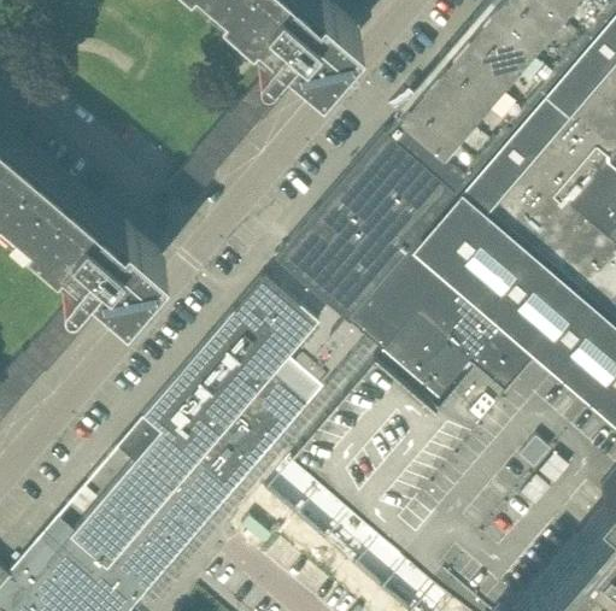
[(314,0),(227,0),(269,36),(258,50),(258,51),(257,51),(257,52),(257,53),(257,54),(257,56),(257,57),(257,58),(258,59),(259,60),(259,62),(260,62),(262,62),(263,63),(264,63),(265,63),(267,62),(268,62),(269,62),(269,60),(270,60),(270,59),(281,47),(320,80),(361,33),(323,0),(320,0),(317,4),(314,0)]
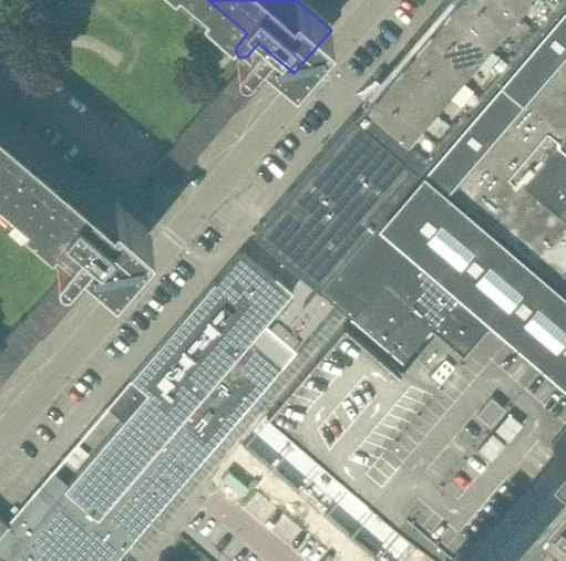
[(527,59),(526,52),(465,0),(452,0),(420,37),(492,99),(500,91),(498,84),(513,68),(520,66),(527,59)]
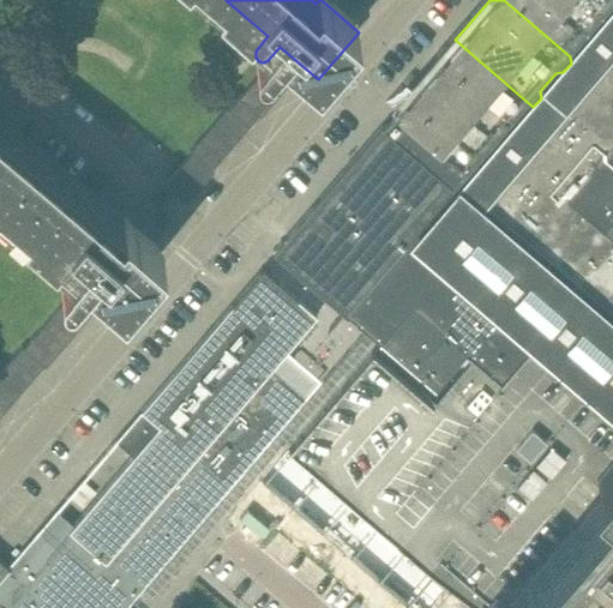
[(601,28),(600,22),(575,0),(504,0),(570,56),(571,55),(577,55),(601,28)]
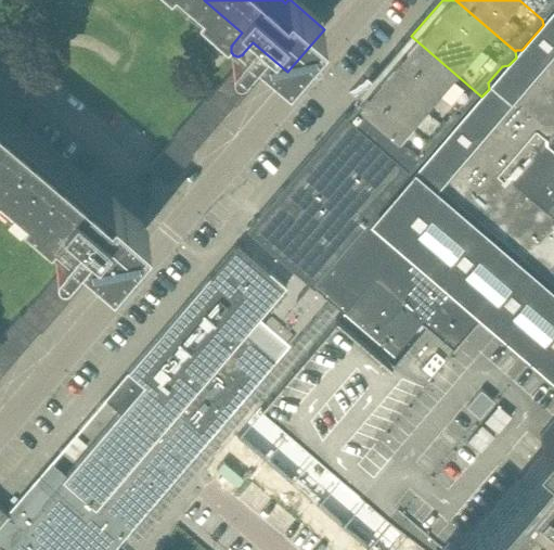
[(553,1),(552,0),(519,0),(542,20),(543,18),(550,17),(553,12),(553,1)]
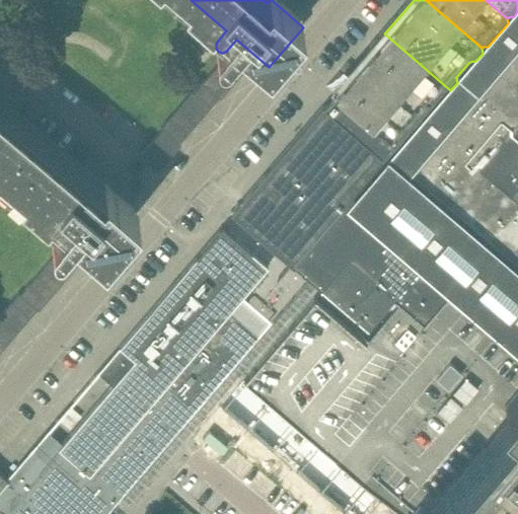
[(517,11),(514,16),(508,17),(507,18),(508,23),(488,47),(483,47),(482,48),(483,54),(475,61),(469,62),(456,77),(457,83),(450,90),(444,91),(432,105),(431,106),(432,113),(423,113),(398,150),(393,150),(393,151),(393,157),(374,179),(296,270),(304,277),(313,285),(339,255),(377,253),(380,248),(389,248),(404,262),(411,261),(418,268),(419,274),(420,274),(425,274),(433,281),(434,286),(445,296),(517,358),(517,11)]
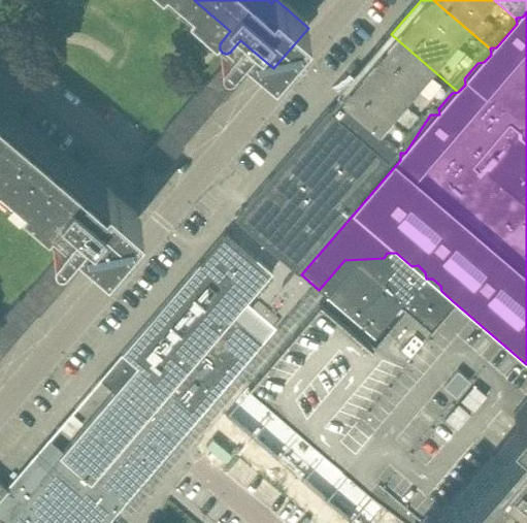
[(452,93),(458,92),(391,34),(375,53),(381,57),(439,107),(452,93)]
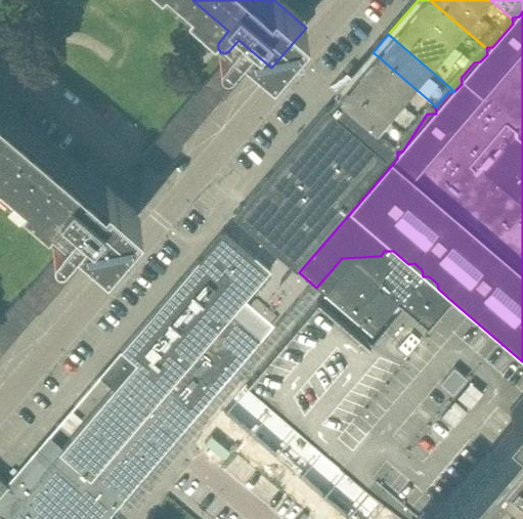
[(236,51),(229,60),(247,77),(255,67),(236,51)]
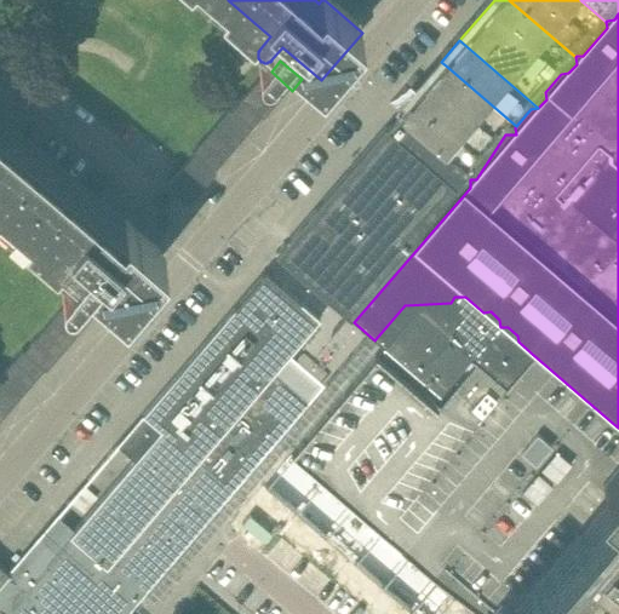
[(447,67),(401,120),(470,181),(470,179),(476,179),(505,135),(516,135),(515,127),(516,126),(447,67)]
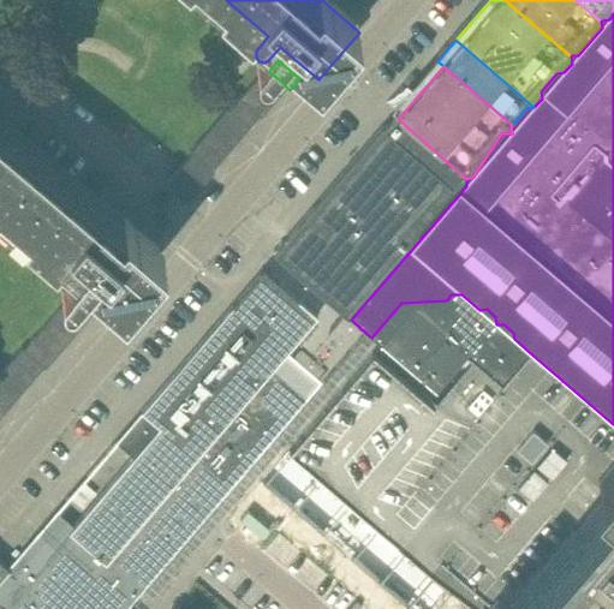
[(269,71),(266,75),(260,82),(281,101),(290,90),(269,71)]
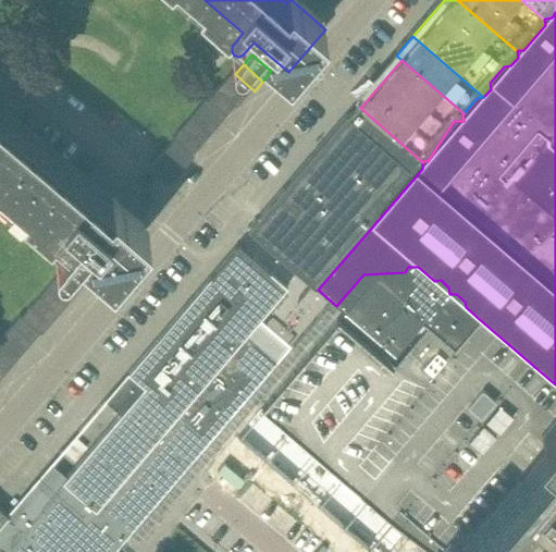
[(235,74),(226,84),(246,101),(255,92),(235,74)]
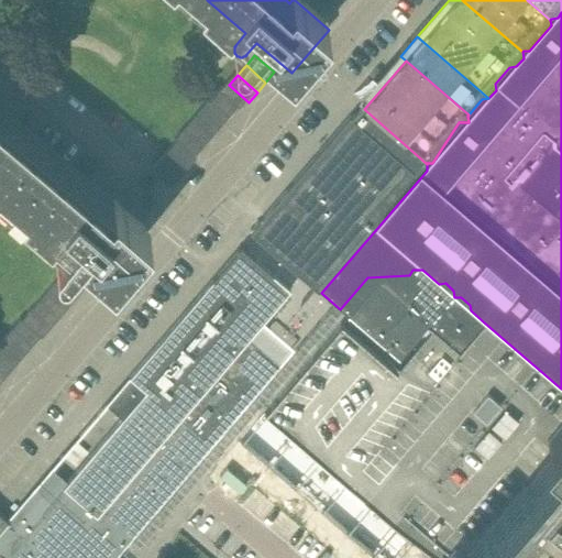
[(249,102),(229,85),(220,95),(239,111),(240,112),(249,102)]
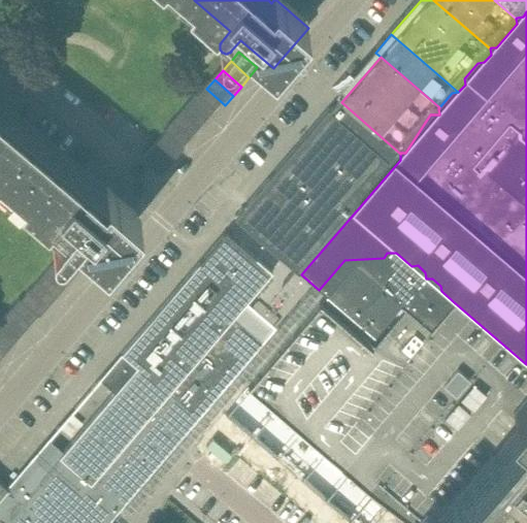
[(205,88),(197,97),(216,113),(224,104),(206,89),(205,88)]
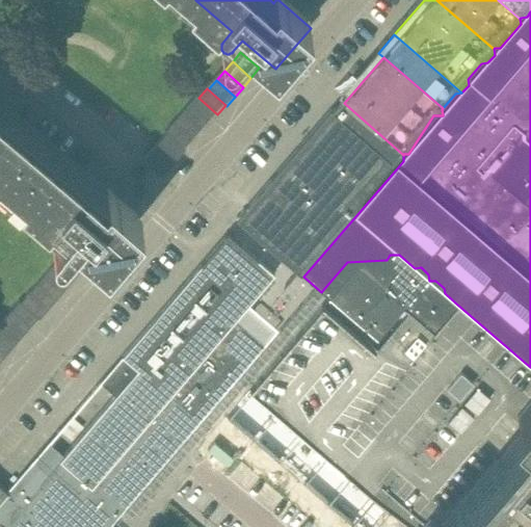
[(217,114),(198,98),(190,107),(209,124),(217,114)]
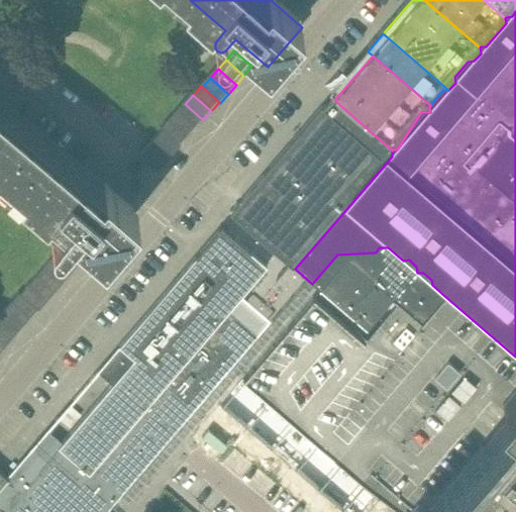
[(322,111),(310,125),(373,179),(392,157),(392,150),(334,100),(324,112),(322,111)]
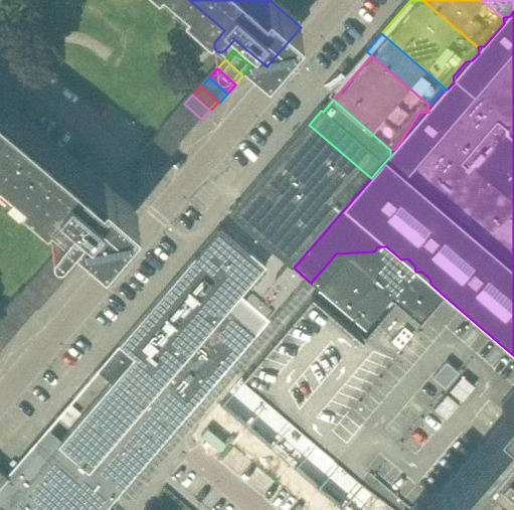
[(184,104),(176,113),(194,129),(202,120),(184,104)]
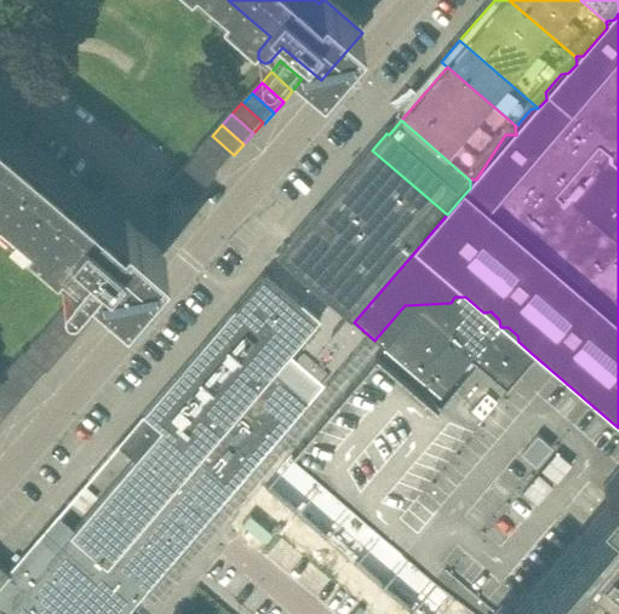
[(0,201),(74,265),(63,279),(62,280),(62,281),(62,282),(62,283),(62,285),(62,286),(62,287),(63,288),(63,290),(64,290),(66,291),(67,291),(68,292),(69,292),(70,292),(70,291),(72,291),(73,291),(74,291),(74,290),(75,288),(86,276),(113,299),(119,304),(125,309),(166,262),(161,257),(127,228),(122,233),(0,126),(0,201)]
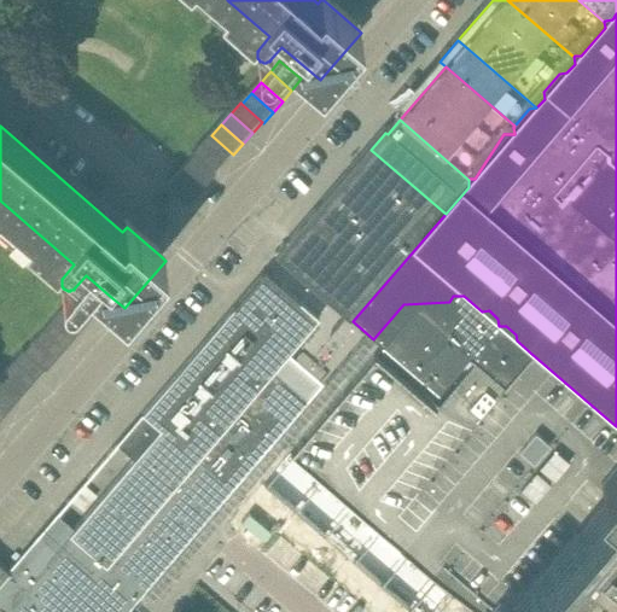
[(233,155),(211,135),(203,146),(225,165),(233,155)]
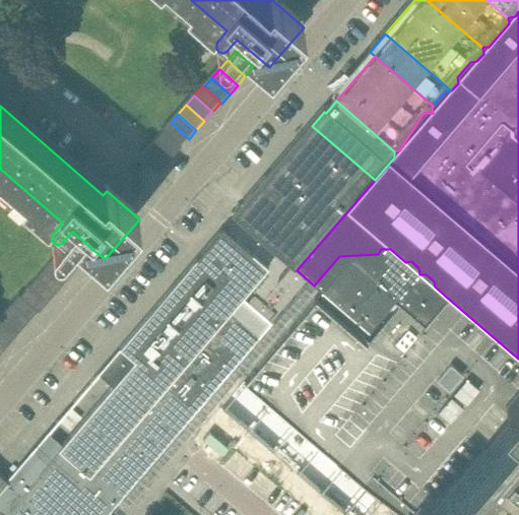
[(163,132),(165,134),(181,148),(189,139),(171,123),(163,132)]
